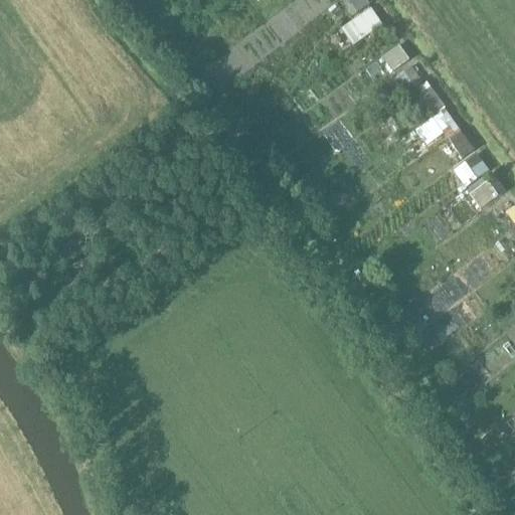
[(342,0),(353,16),(371,3),(368,0),(342,0)]
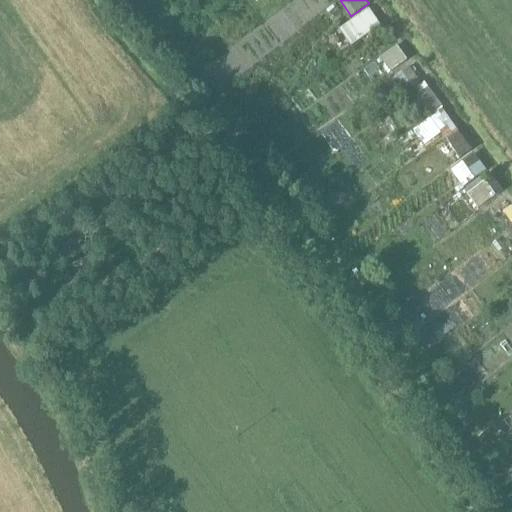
[(352,45),(382,25),(370,6),(339,25),(352,45)]
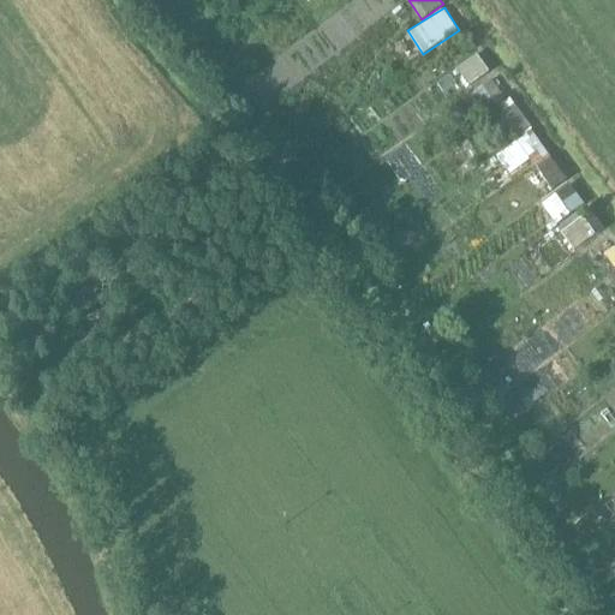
[(457,64),(465,85),(490,75),(482,54),(457,64)]
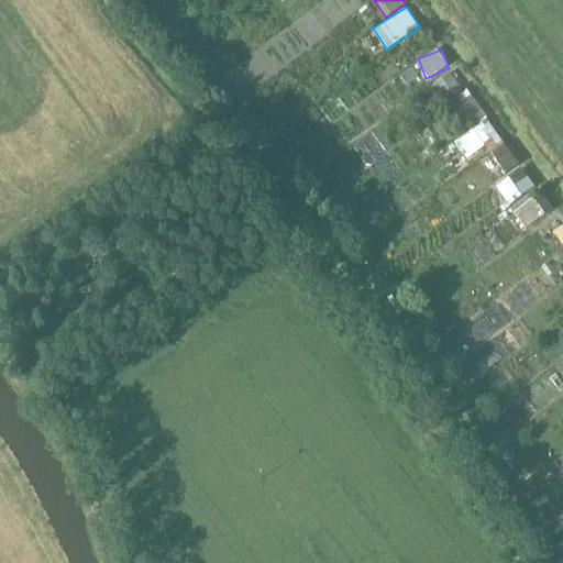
[(450,108),(454,105),(473,129),(488,118),(452,70),(433,86),(450,108)]
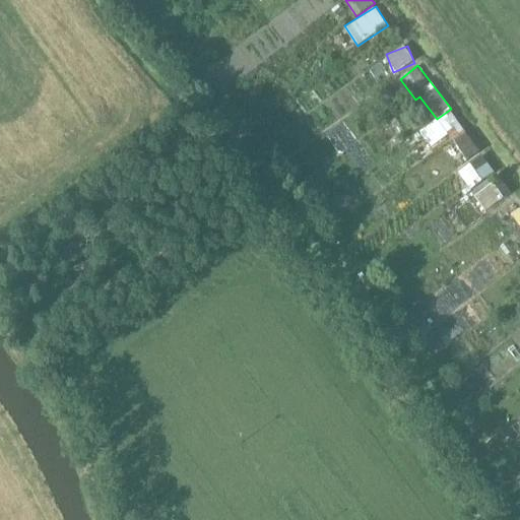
[(431,148),(452,135),(467,161),(484,151),(457,108),(419,130),(431,148)]
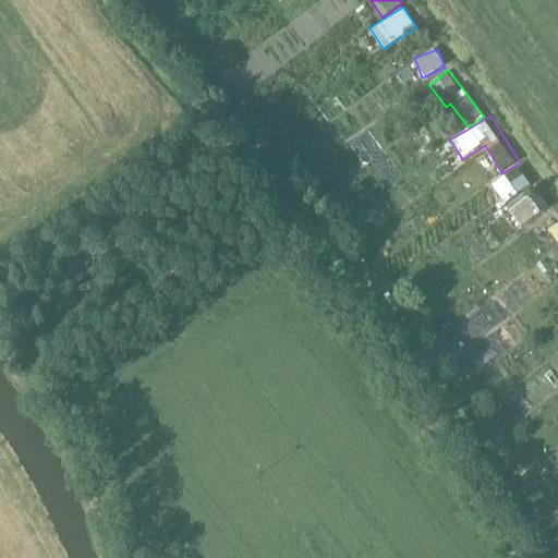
[(500,199),(530,190),(522,169),(493,179),(500,199)]
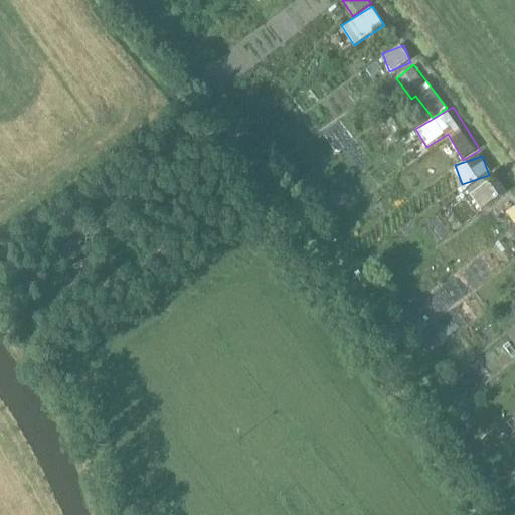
[(493,171),(480,179),(483,184),(489,180),(499,197),(506,192),(493,171)]
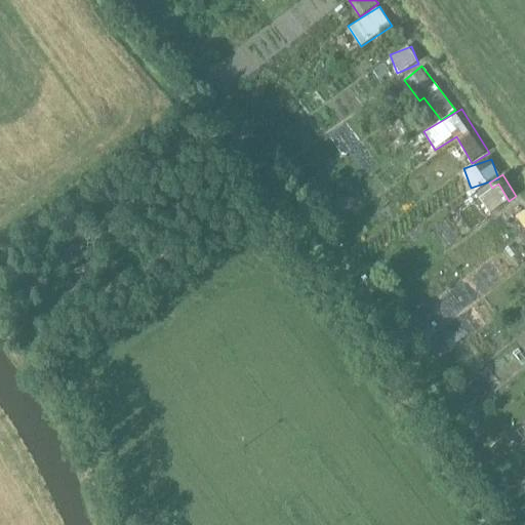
[(499,186),(478,198),(487,214),(509,203),(499,186)]
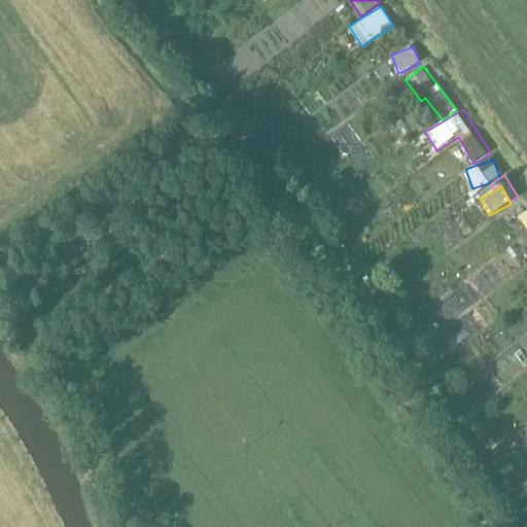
[(526,213),(518,219),(526,236),(526,213)]
